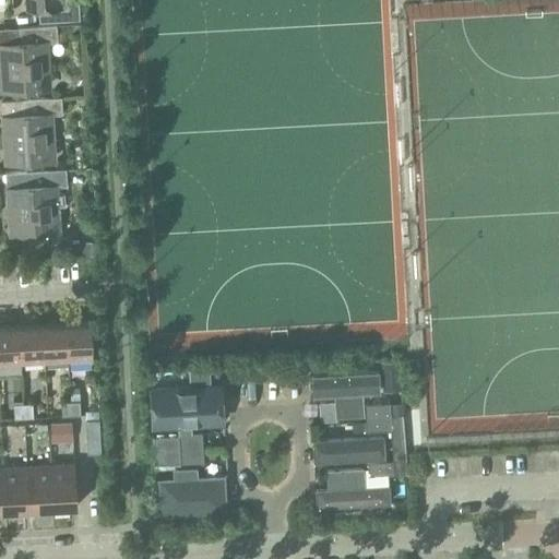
[(71,0),(26,0),(27,10),(39,9),(40,25),(60,24),(73,23),(71,0)]
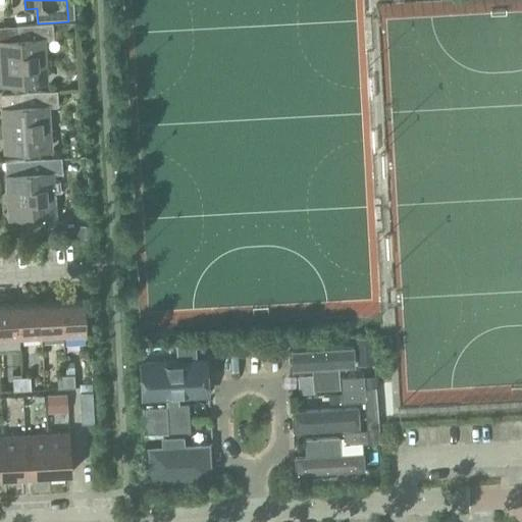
[(57,37),(56,22),(17,24),(18,40),(0,40),(0,71),(1,84),(49,81),(46,38),(57,37)]
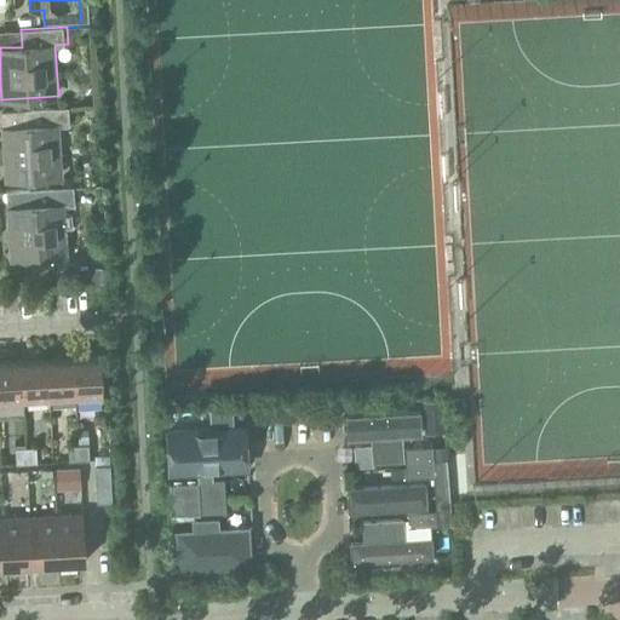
[(24,127),(3,128),(5,181),(63,177),(59,125),(70,125),(69,109),(23,112),(24,127)]
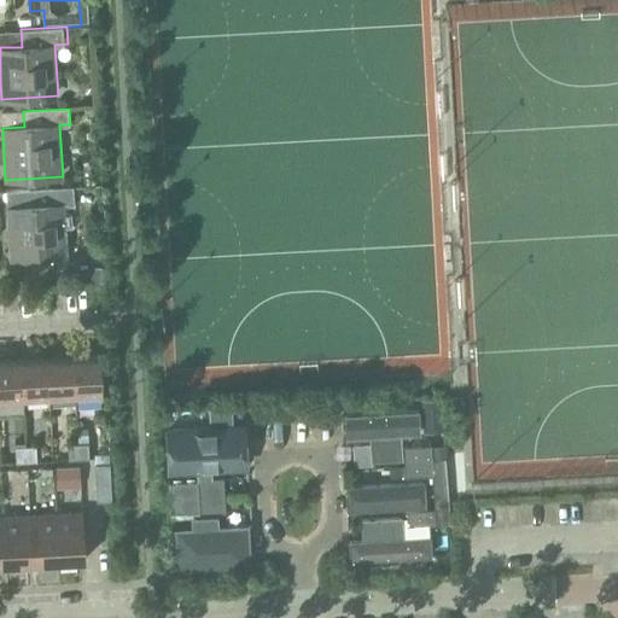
[(31,205),(6,208),(9,260),(68,255),(64,204),(73,203),(73,188),(30,191),(31,205)]
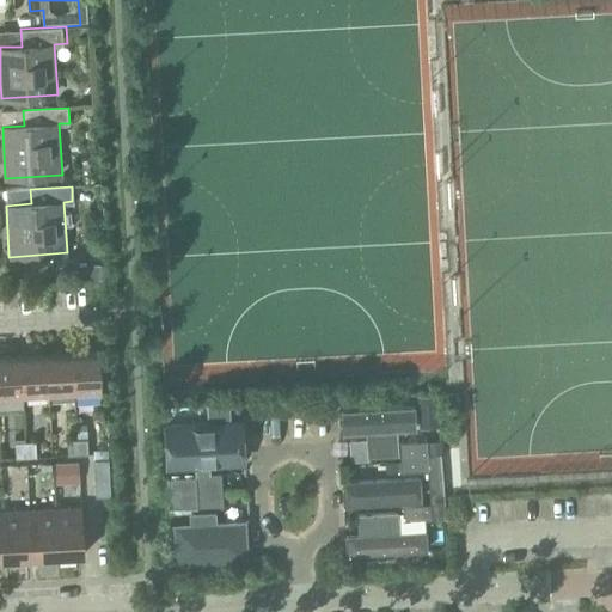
[(105,258),(95,259),(96,274),(106,274),(105,258)]
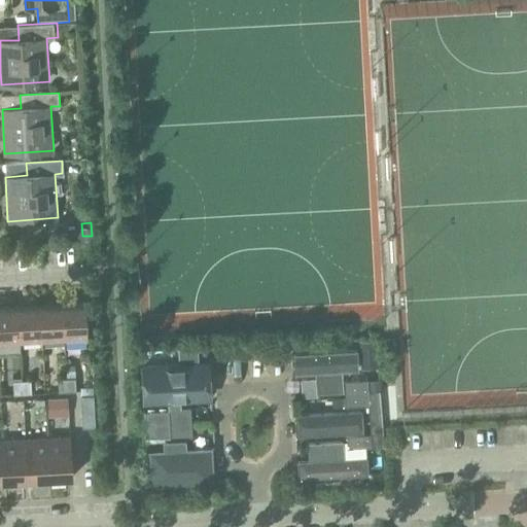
[(63,306),(65,340),(88,339),(85,305),(63,306)]
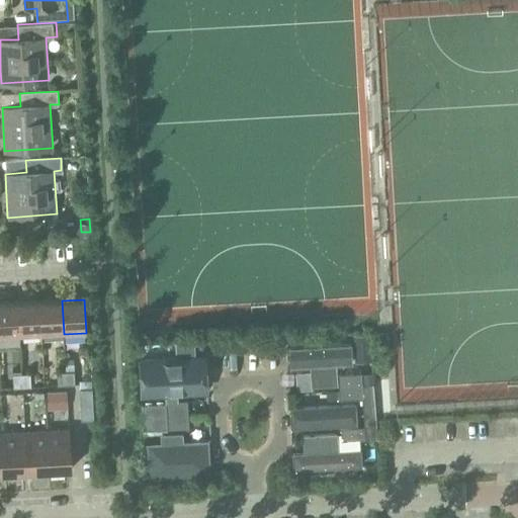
[(42,335),(64,334),(62,300),(40,301),(42,335)]
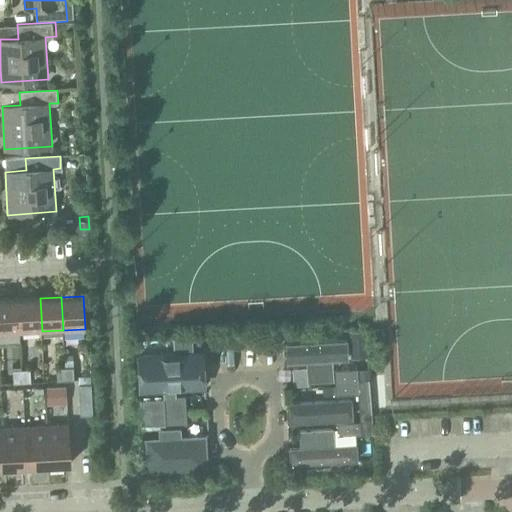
[(20,333),(42,331),(40,298),(18,299),(20,333)]
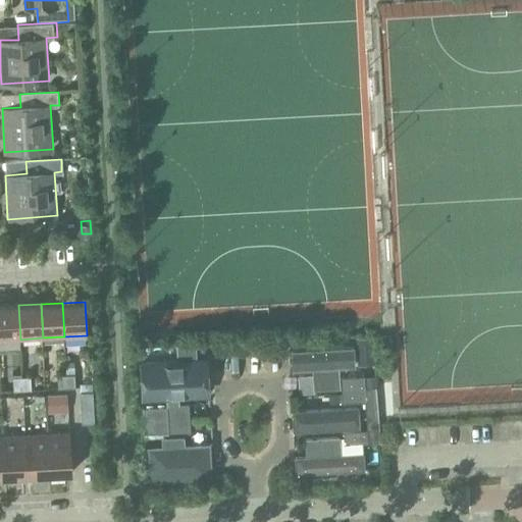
[(0,340),(20,340),(18,305),(0,306),(0,340)]
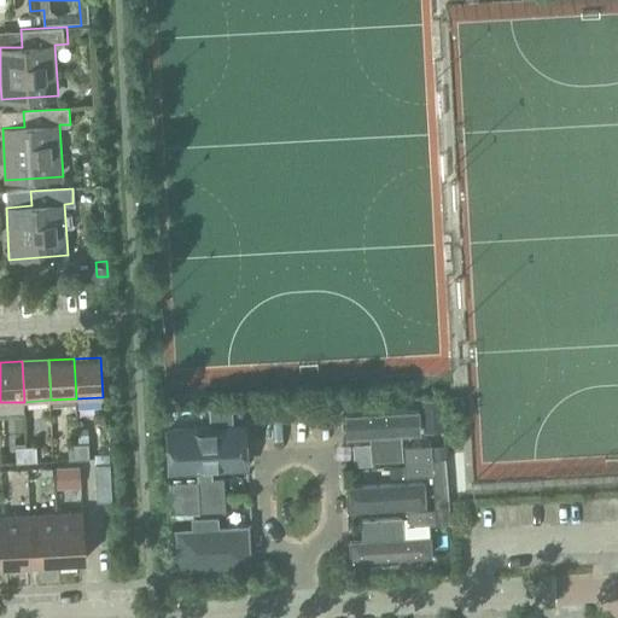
[(439,400),(421,401),(424,424),(441,423),(439,400)]
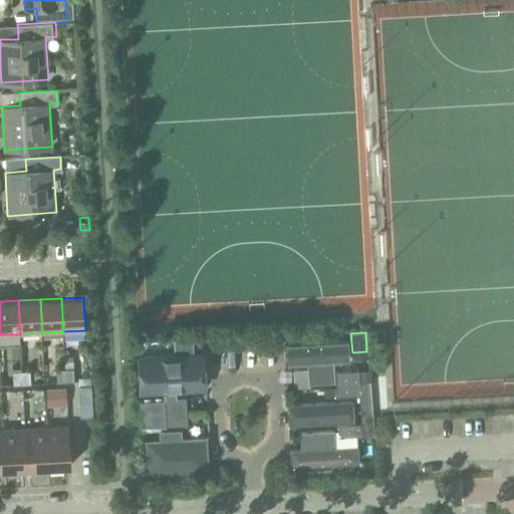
[(349,341),(286,344),(287,365),(350,362),(349,341)]
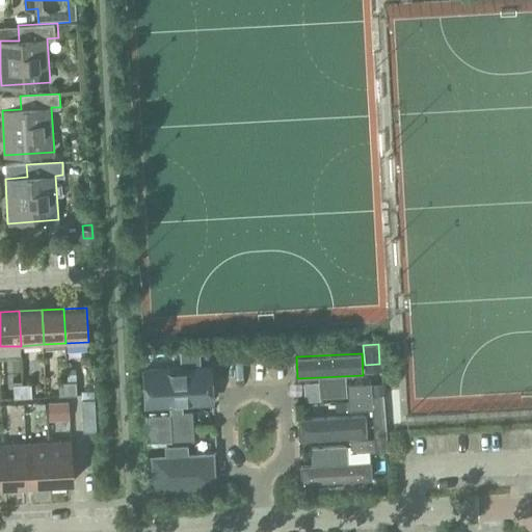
[(205,354),(144,358),(148,398),(208,394),(205,354)]
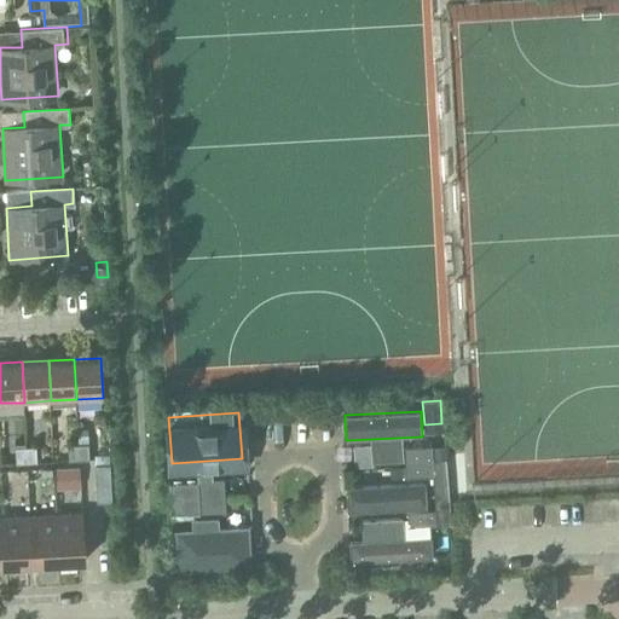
[(80,460),(90,460),(90,444),(79,445),(80,460)]
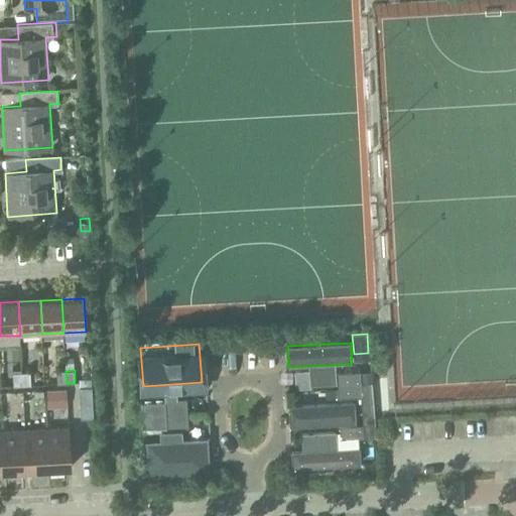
[(57,384),(67,383),(66,371),(57,371),(57,384)]
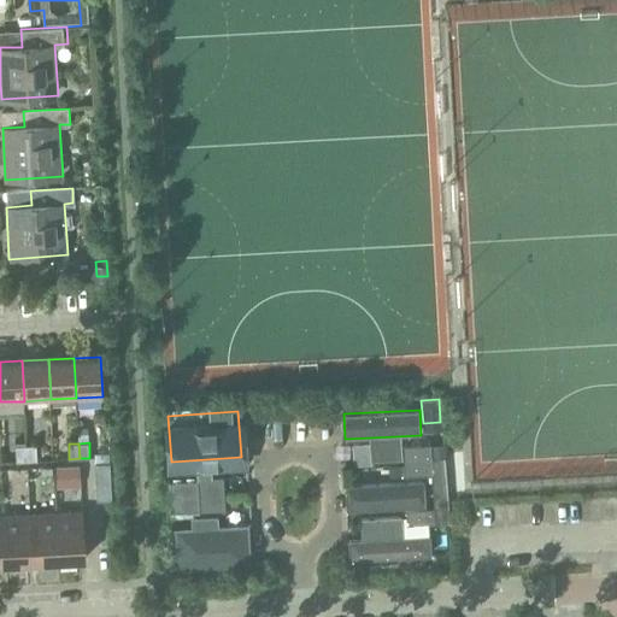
[(370,444),(352,445),(353,465),(371,464),(370,444)]
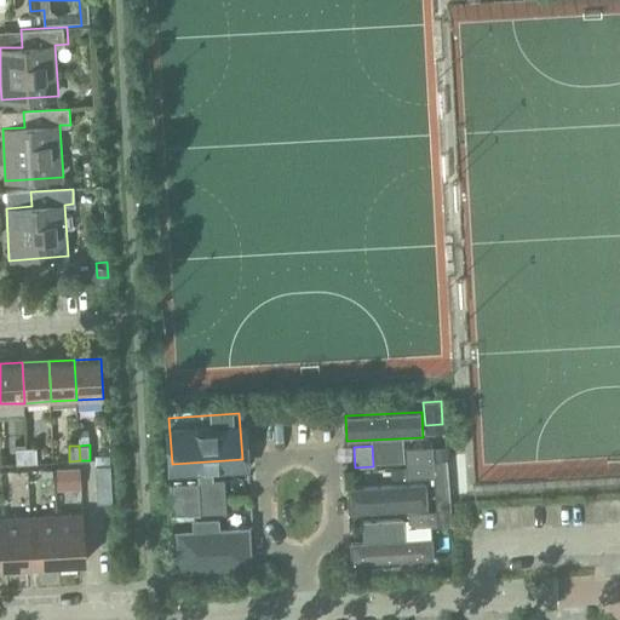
[(431,447),(403,448),(405,466),(432,465),(432,460),(431,447)]
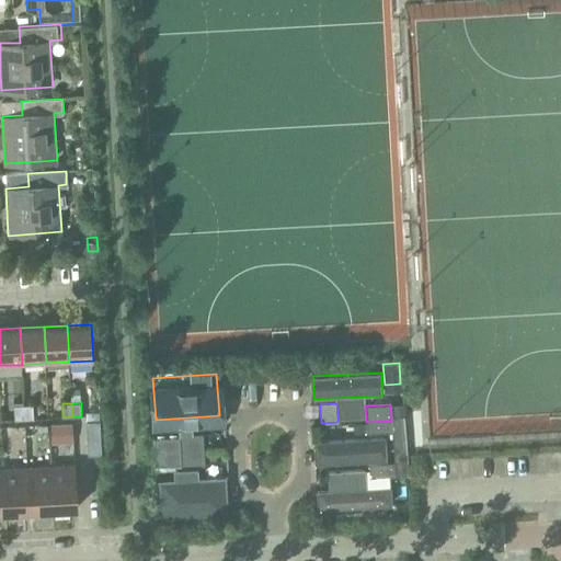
[(15,420),(25,419),(24,405),(15,405),(15,420)]
